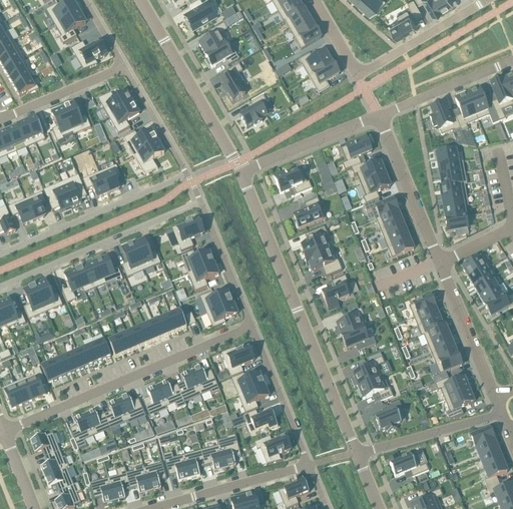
[(57,1),(46,8),(56,24),(79,10),(74,0),(72,0),(61,7),(57,1)]
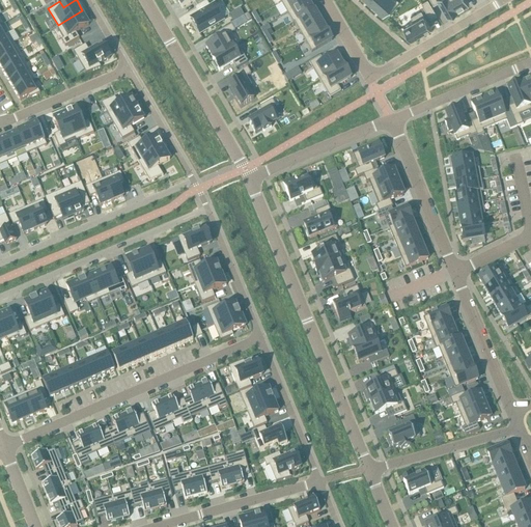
[(287,10),(280,15),(286,24),(294,19),(314,7),(313,6),(310,0),(303,0),(287,9),(287,10)]
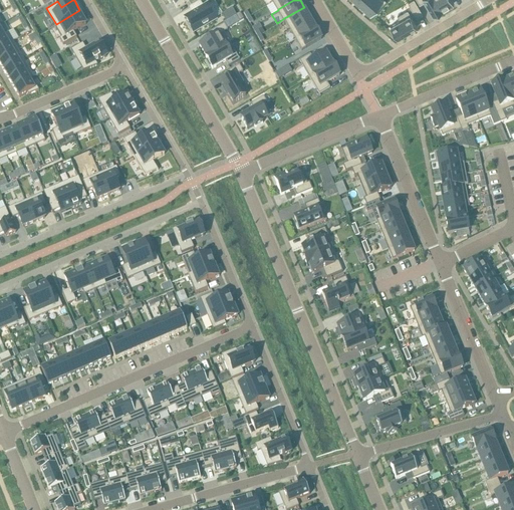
[(273,0),(278,9),(293,0),(273,0)]
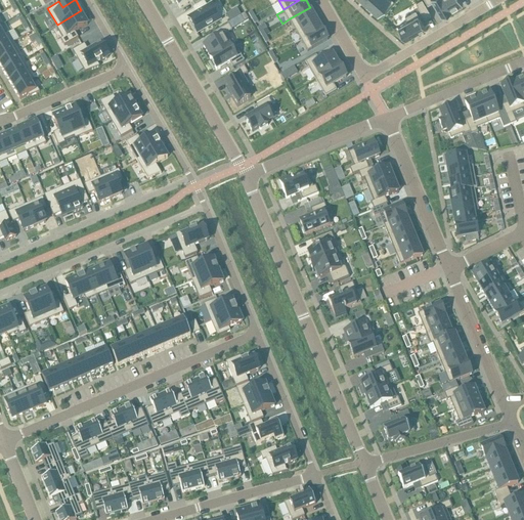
[(370,0),(368,2),(378,10),(387,0),(370,0)]
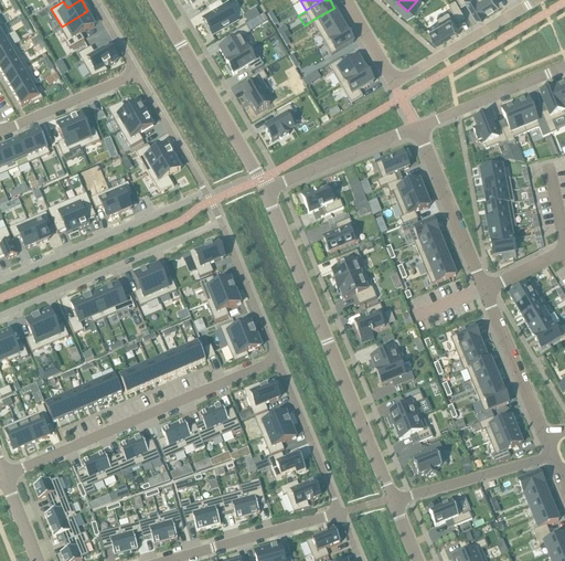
[(449,0),(458,14),(465,11),(458,0),(449,0)]
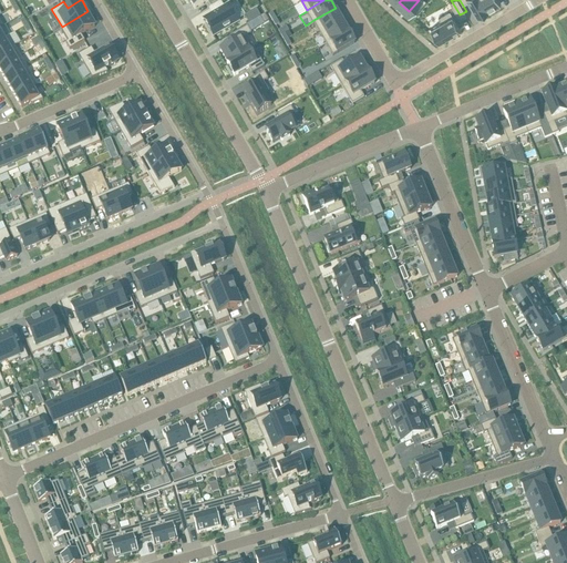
[(463,0),(471,0),(477,12),(490,6),(486,0),(463,0)]
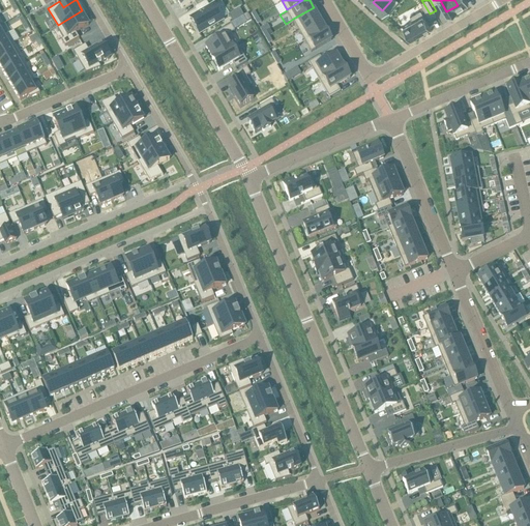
[(213,1),(190,15),(200,30),(223,17),(213,1)]
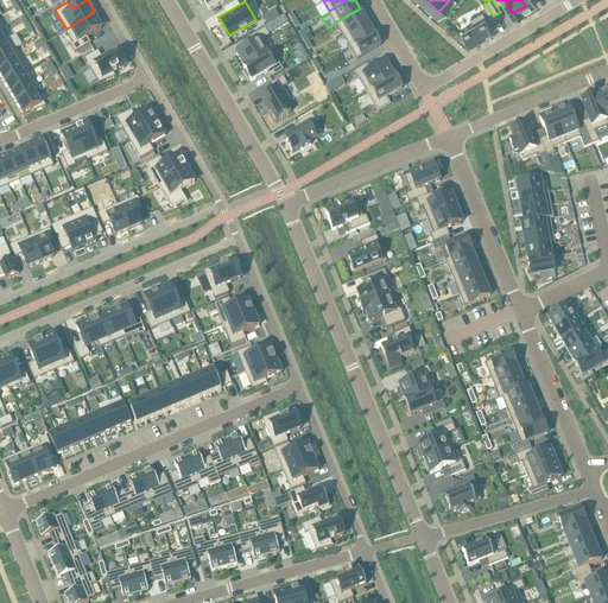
[(274,6),(263,13),(267,20),(279,14),(279,13),(274,6)]
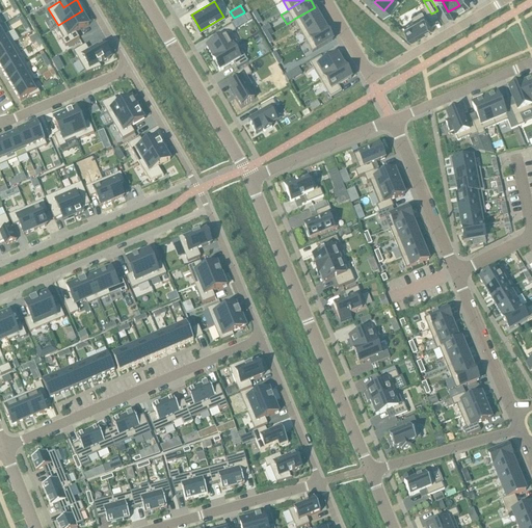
[(315,7),(294,19),(295,19),(300,28),(321,16),(315,6),(314,6),(315,7)]
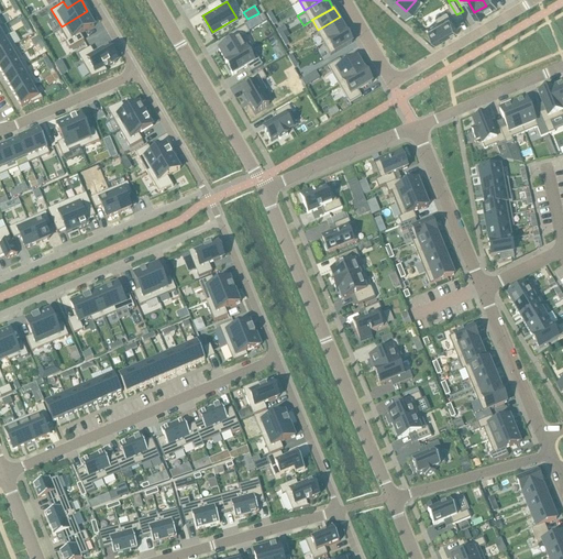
[(428,25),(427,26),(432,36),(434,35),(435,37),(456,24),(446,7),(435,13),(438,18),(428,23),(428,25)]
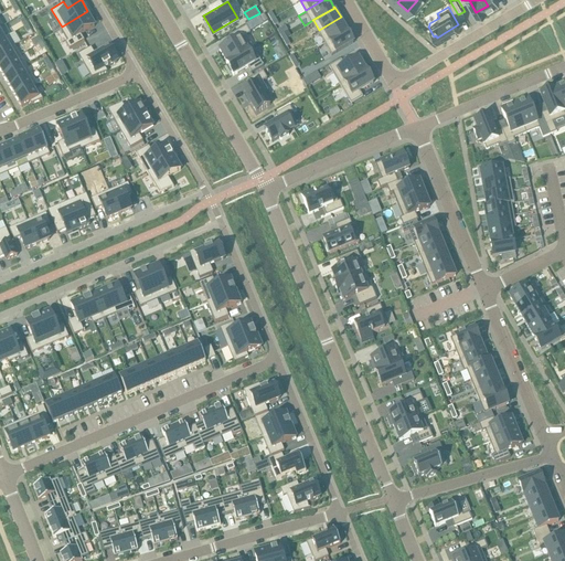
[(259,12),(259,13),(264,21),(268,18),(264,10),(259,12)]
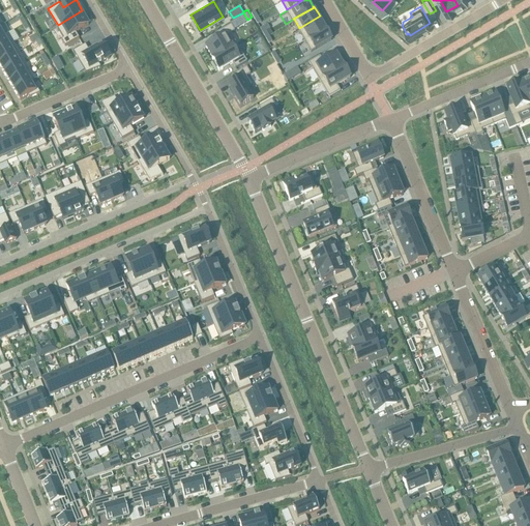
[(82,10),(58,25),(63,35),(61,36),(65,42),(79,34),(76,29),(89,22),(82,10)]
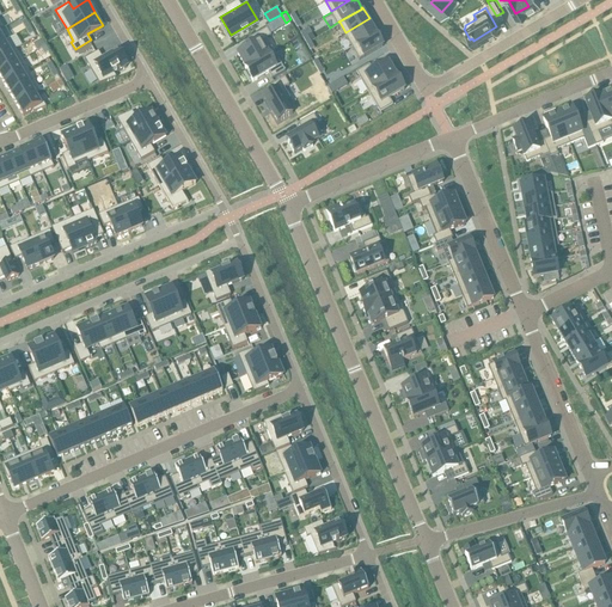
[(369,18),(346,32),(352,44),(377,30),(369,18)]
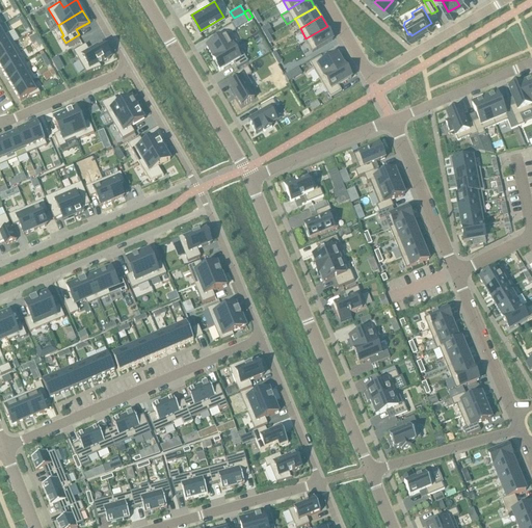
[(269,21),(261,26),(264,30),(267,28),(271,25),(269,21)]
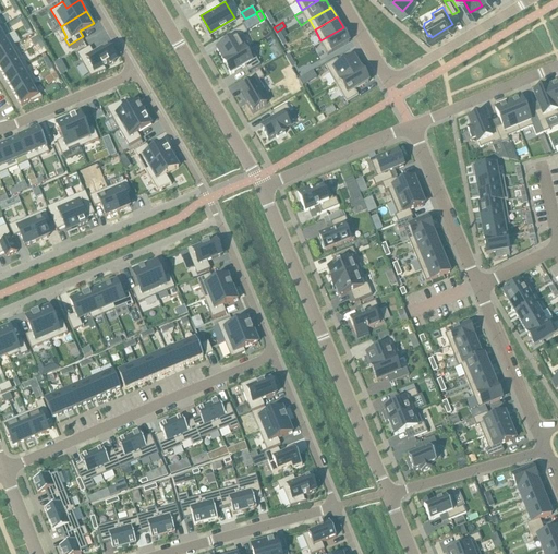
[(231,38),(217,46),(225,58),(250,44),(243,32),(247,29),(243,23),(227,32),(231,38)]
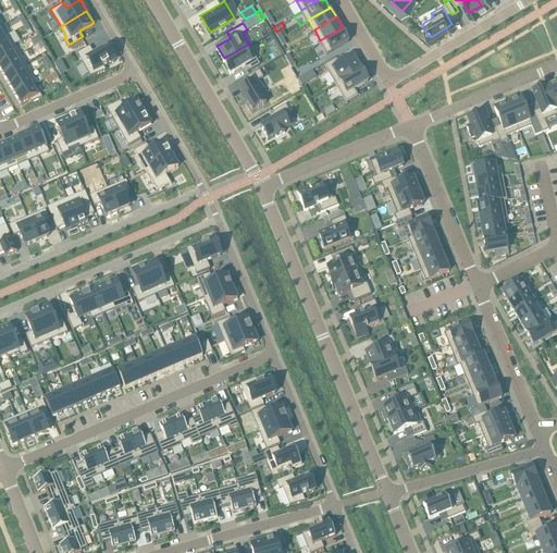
[(343,27),(320,40),(326,51),(349,38),(343,27)]
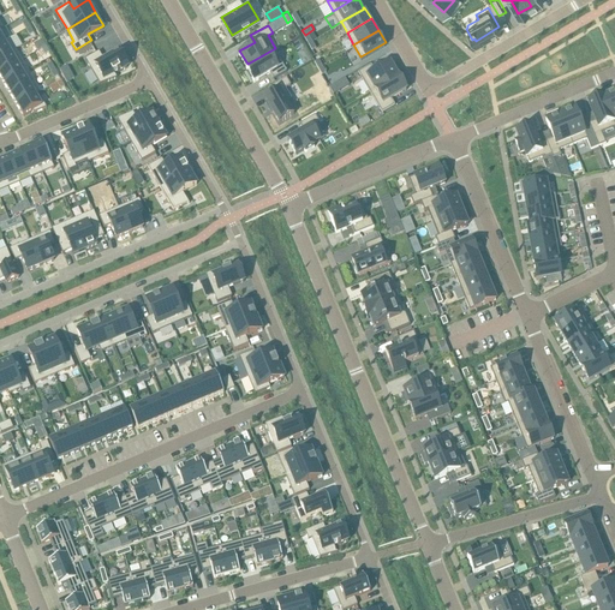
[(5,37),(0,40),(0,54),(16,46),(23,42),(17,31),(10,35),(5,37)]
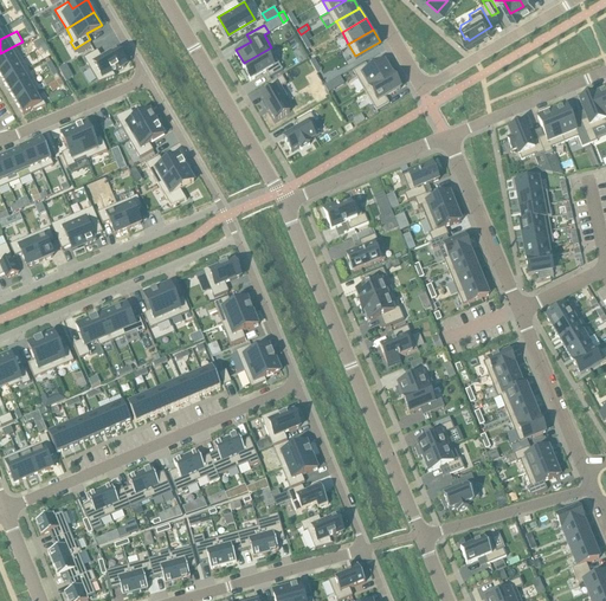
[(42,36),(33,40),(37,46),(42,44),(45,41),(42,36)]
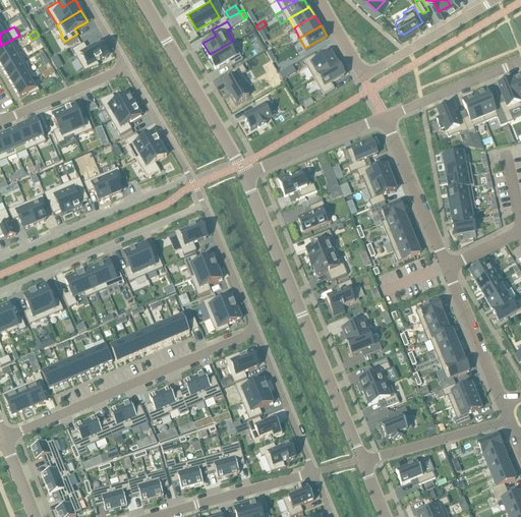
[(13,39),(0,46),(0,58),(18,48),(13,39)]
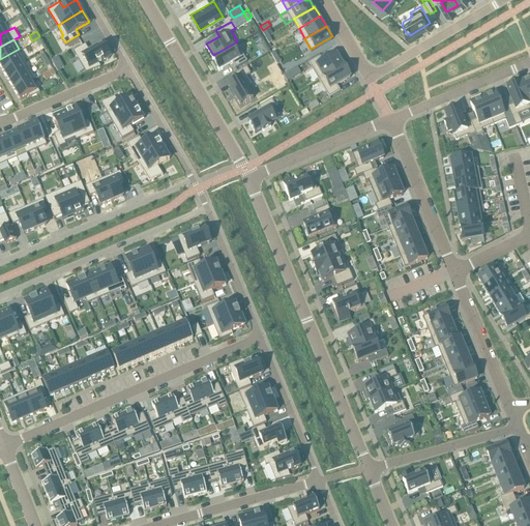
[(86,41),(74,49),(86,69),(100,63),(99,60),(110,54),(102,41),(90,49),(86,41)]
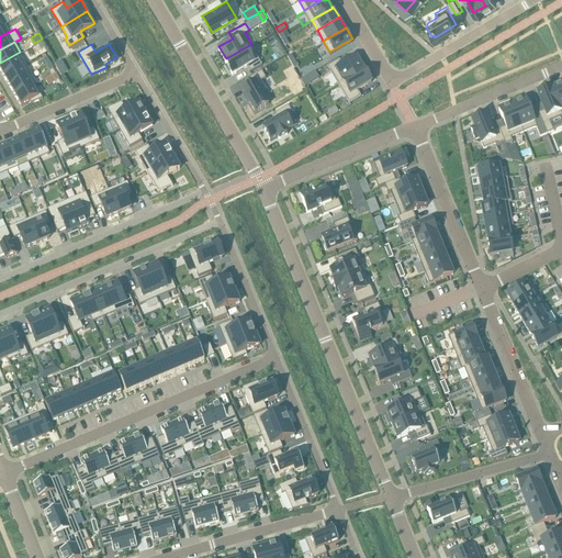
[(226,58),(225,58),(227,62),(225,63),(229,69),(231,68),(233,71),(247,63),(250,69),(262,62),(251,44),(226,58)]
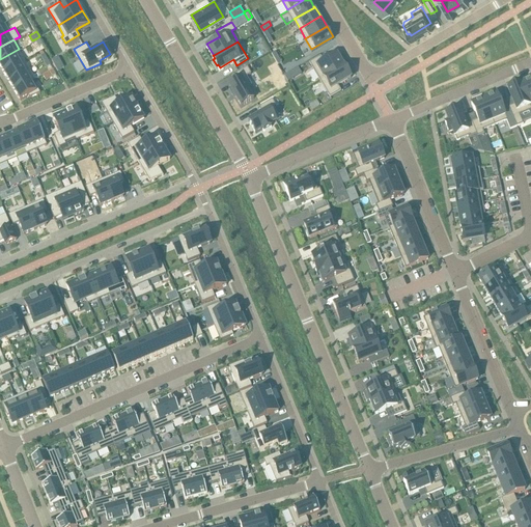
[(19,49),(0,59),(0,62),(4,70),(24,57),(19,49)]
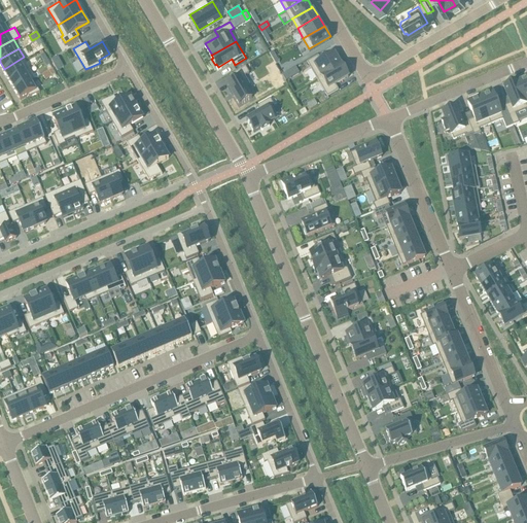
[(318,53),(308,59),(317,76),(341,62),(335,50),(321,59),(321,58),(318,53)]
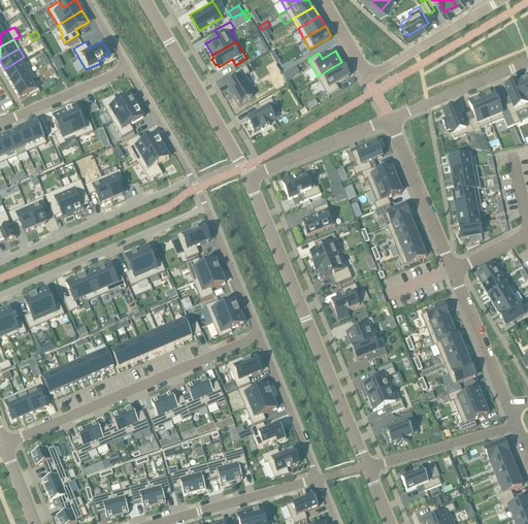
[(58,53),(52,57),(53,59),(58,67),(64,63),(59,56),(58,53)]
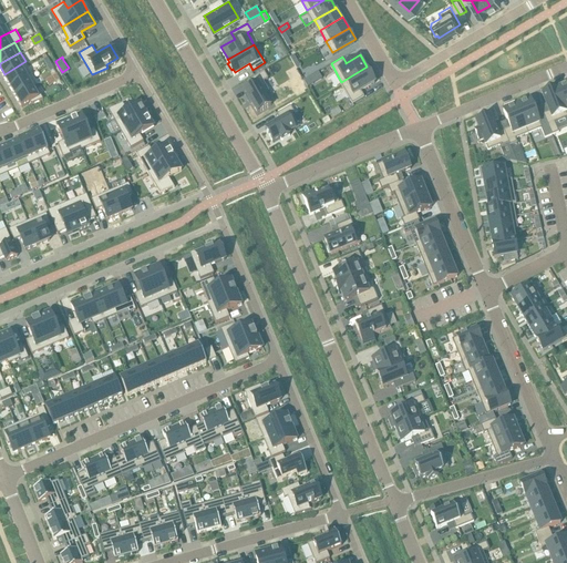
[(26,61),(4,74),(10,84),(32,71),(26,61)]
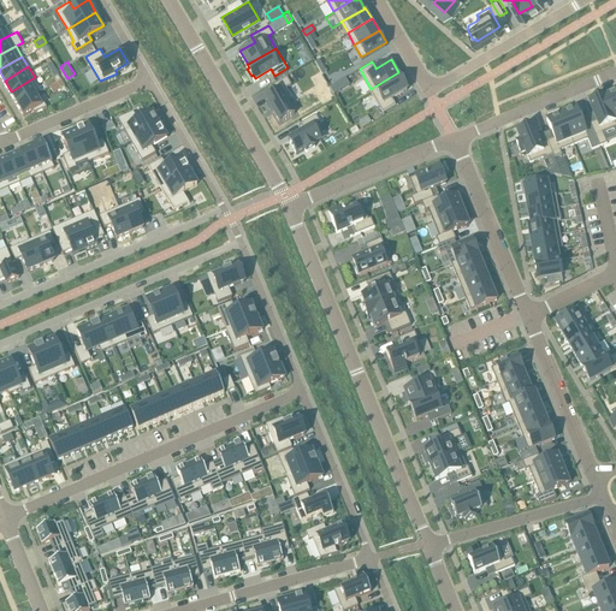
[(398,72),(371,89),(383,110),(396,101),(392,95),(408,87),(400,72),(398,72)]
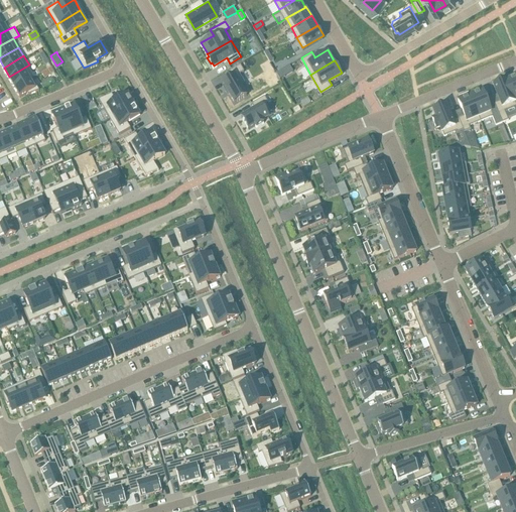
[(224,82),(223,83),(226,89),(227,88),(230,91),(235,100),(247,93),(241,83),(245,80),(240,71),(244,69),(240,62),(226,72),(229,77),(223,80),(224,82)]
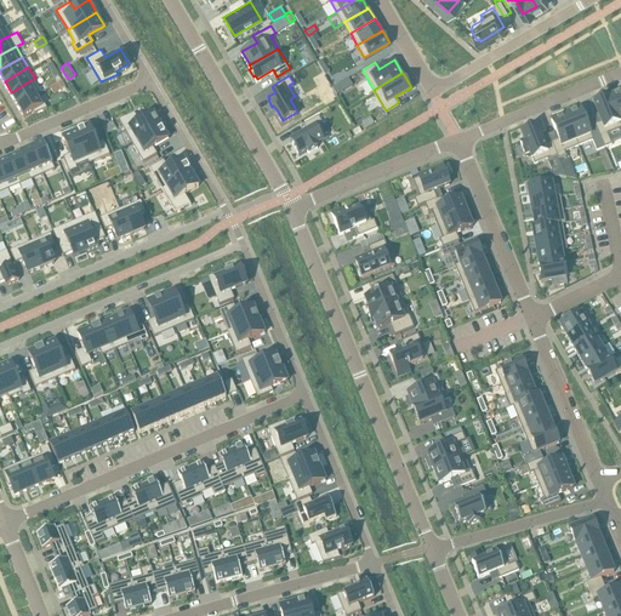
[(35,78),(11,92),(17,102),(39,90),(39,91),(41,89),(35,78)]
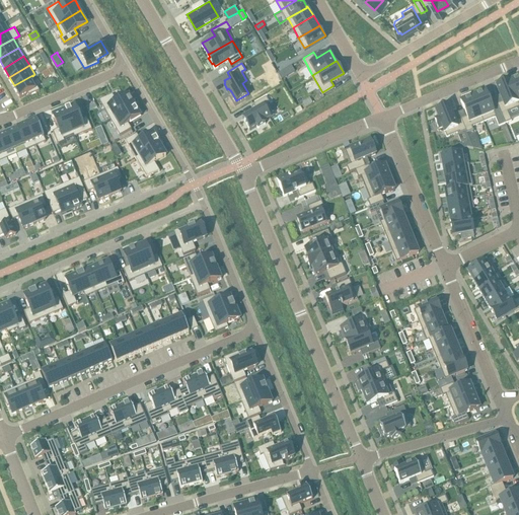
[(284,67),(278,70),(282,77),(287,73),(284,67)]
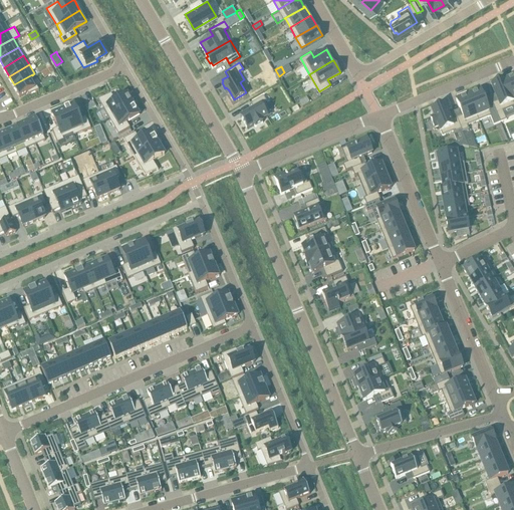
[(513,73),(505,77),(504,77),(513,101),(513,73)]
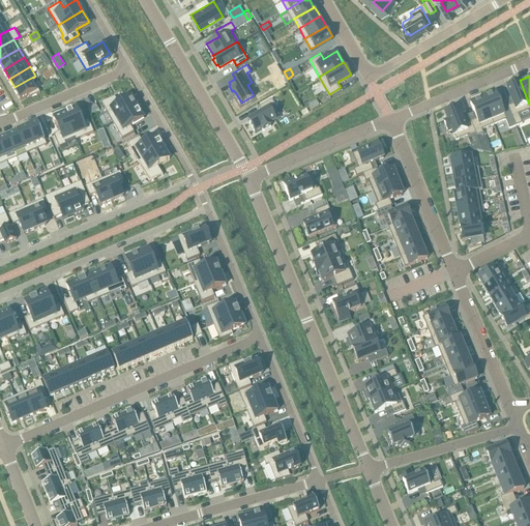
[(33,77),(15,87),(21,97),(28,92),(29,94),(40,89),(33,78),(33,77)]
